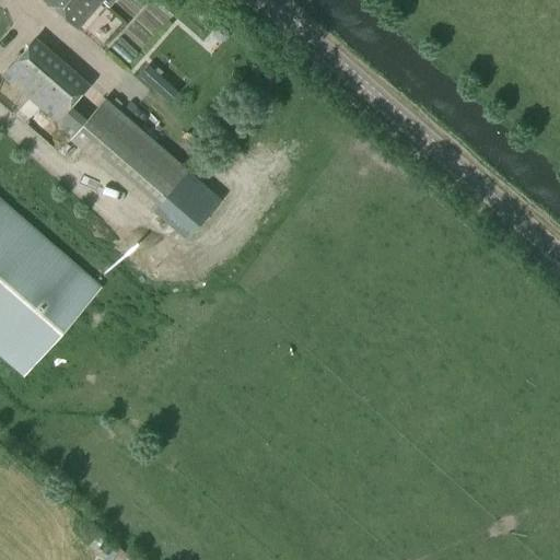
[(43,0),(77,28),(101,0),(43,0)]
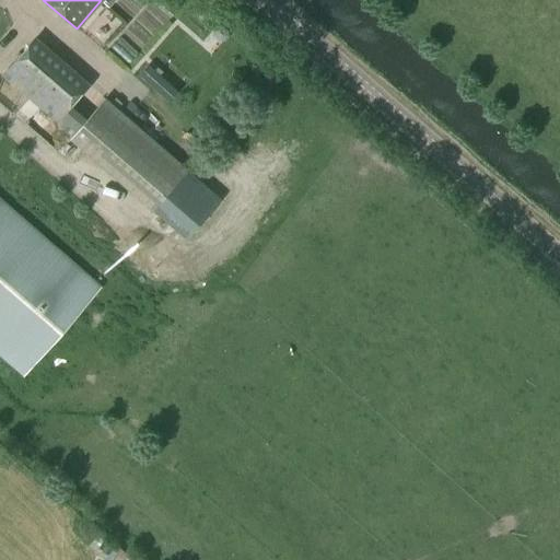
[(219,42),(224,42),(228,37),(228,32),(222,27),(217,27),(213,31),(213,36),(219,42)]
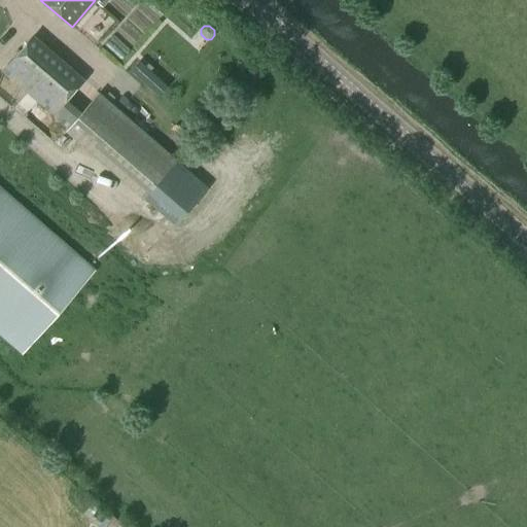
[(49,117),(82,81),(33,37),(0,74),(49,117)]
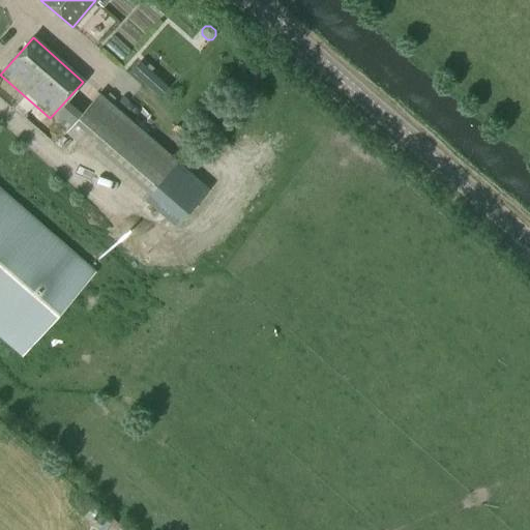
[(147,204),(180,165),(99,95),(66,134),(147,204)]
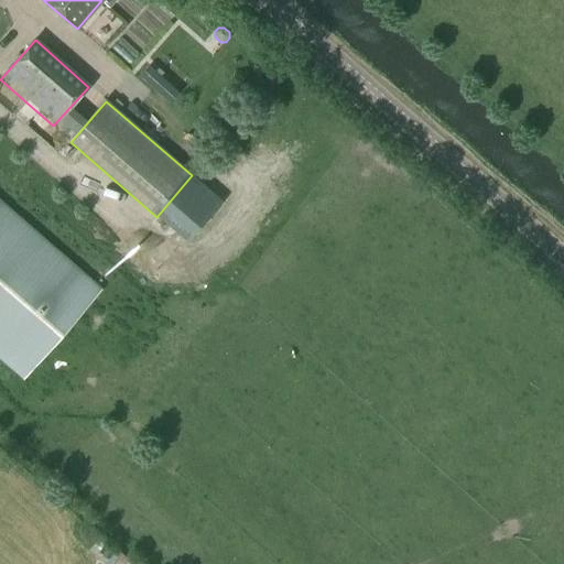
[(0,361),(23,381),(102,290),(0,201),(0,361)]
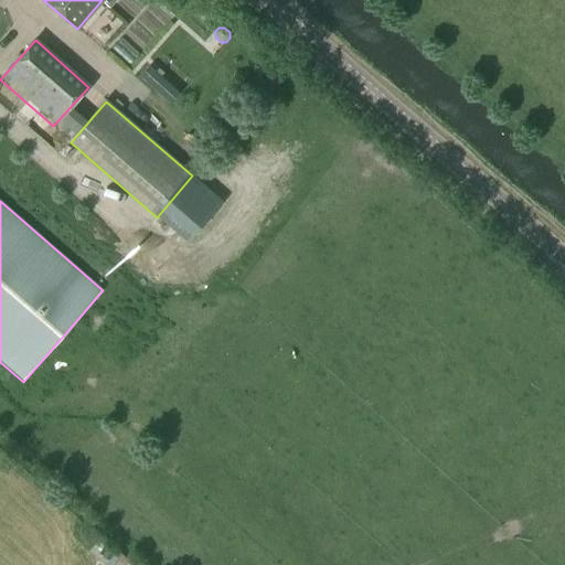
[(98,539),(88,551),(105,564),(106,564),(116,554),(98,539)]
